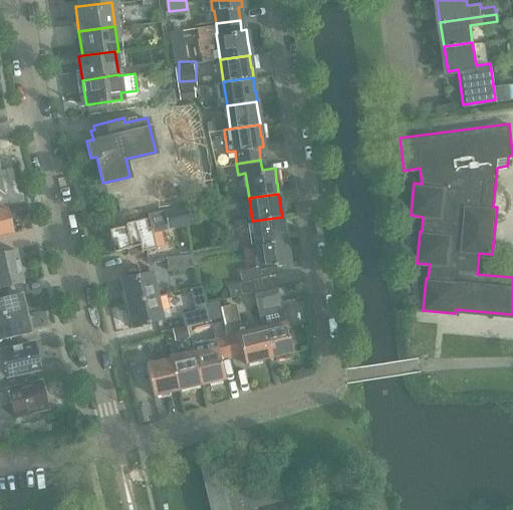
[(0,234),(11,232),(5,207),(0,208),(0,234)]
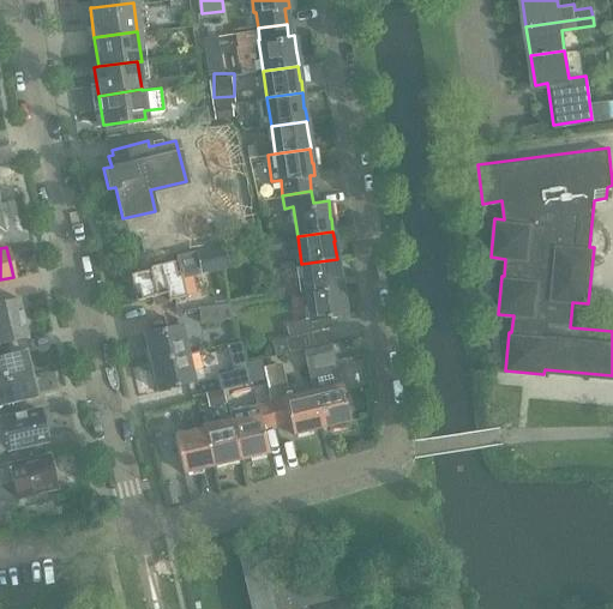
[(155,294),(157,301),(185,294),(176,259),(150,265),(150,266),(149,266),(149,269),(130,273),(136,299),(155,294)]
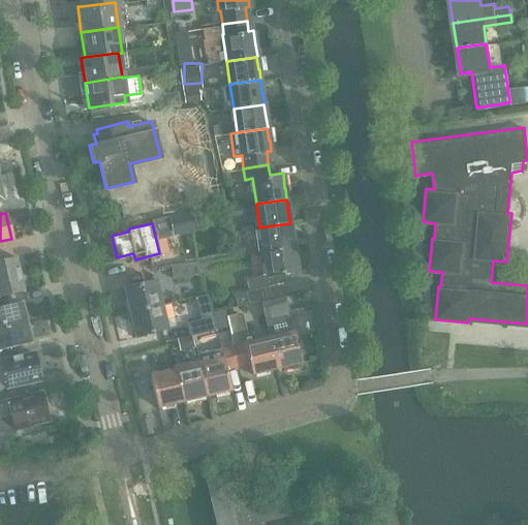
[(290,223),(259,227),(262,251),(293,246),(292,236),(291,236),(290,223)]
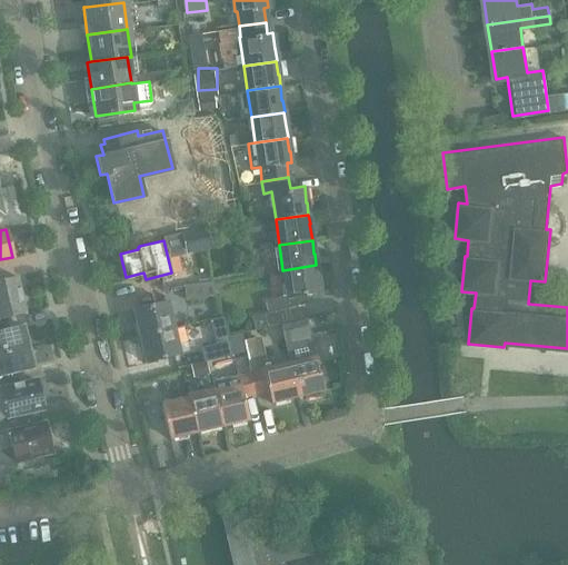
[(316,265),(282,270),(286,293),(266,297),(269,310),(252,314),(255,328),(300,318),(298,305),(307,303),(305,293),(319,290),(317,275),(318,275),(316,265)]
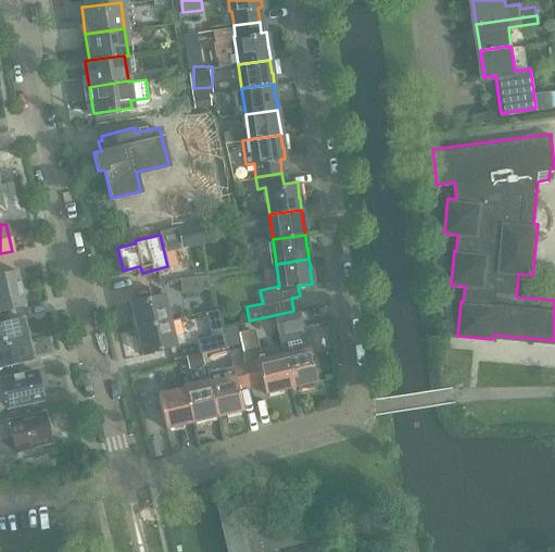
[(0,310),(24,304),(16,268),(0,272),(0,310)]
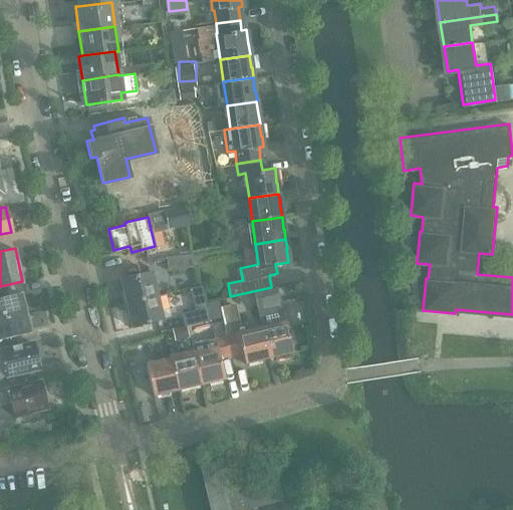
[(166,256),(168,268),(194,265),(192,253),(166,256)]
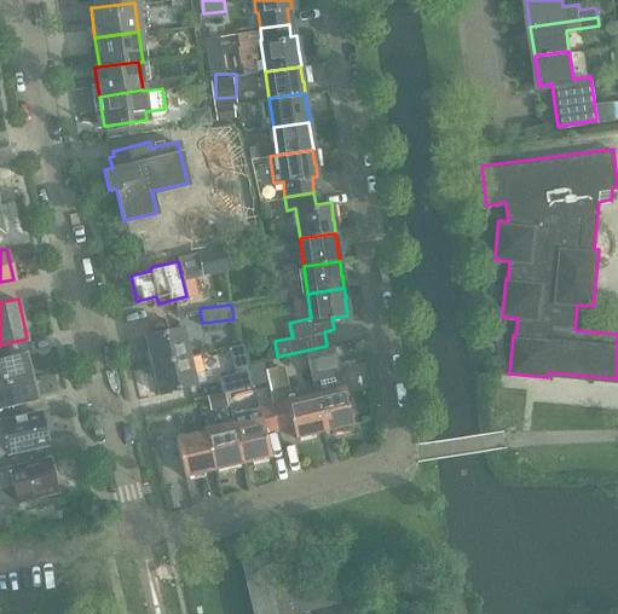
[(145,348),(149,365),(189,355),(182,325),(144,335),(148,348),(145,348)]
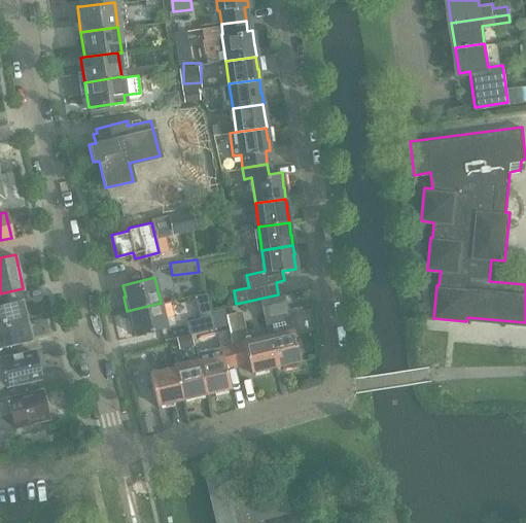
[(259,300),(268,334),(275,364),(283,363),(283,364),(296,362),(295,360),(300,359),(292,327),(278,332),(273,307),(285,305),(286,308),(287,308),(284,293),(259,300)]
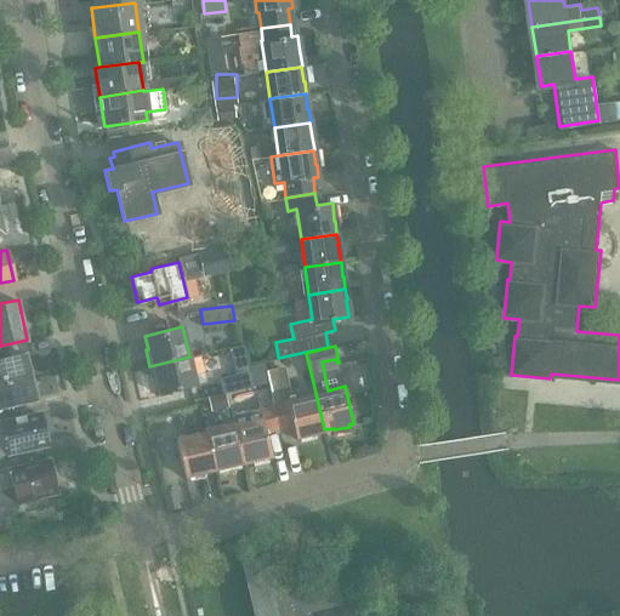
[(0,383),(32,376),(30,371),(29,371),(24,353),(0,359),(0,383)]
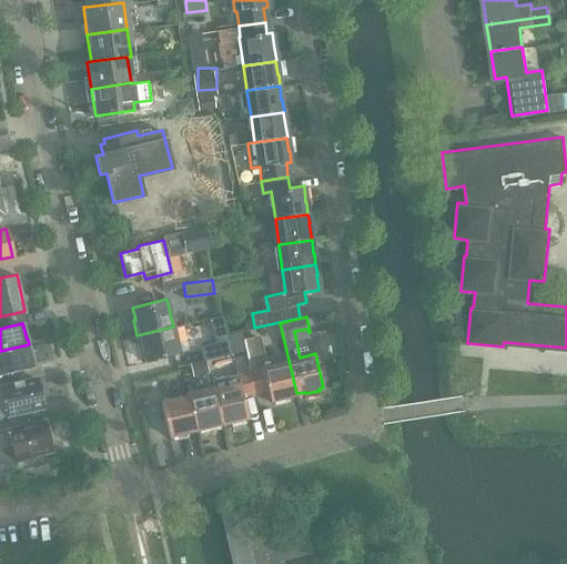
[(173,326),(137,335),(140,348),(142,348),(145,360),(180,352),(173,326)]
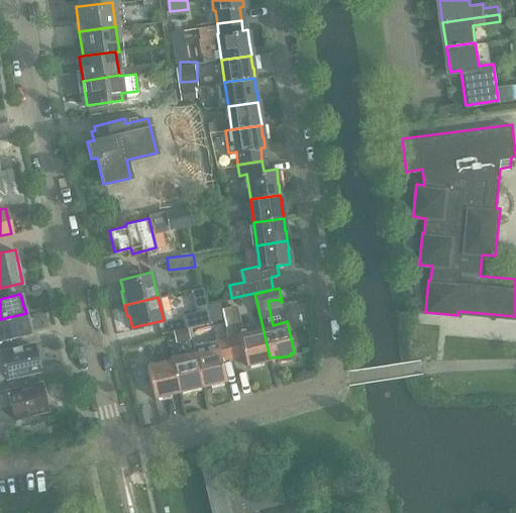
[(270,357),(263,327),(243,331),(237,303),(221,307),(227,331),(225,331),(231,356),(242,353),(245,364),(248,363),(249,365),(262,362),(262,360),(270,357)]
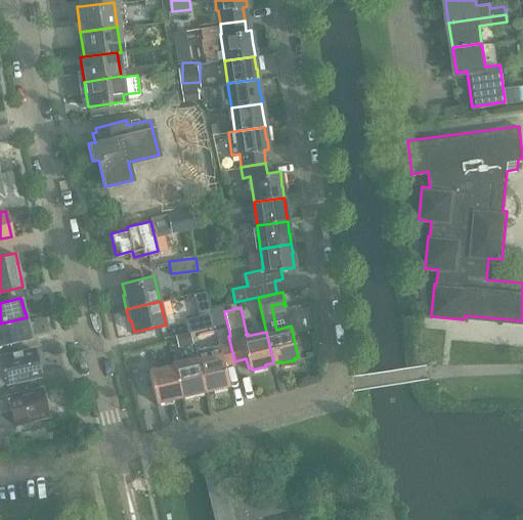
[(185,318),(188,331),(214,325),(211,312),(185,318)]
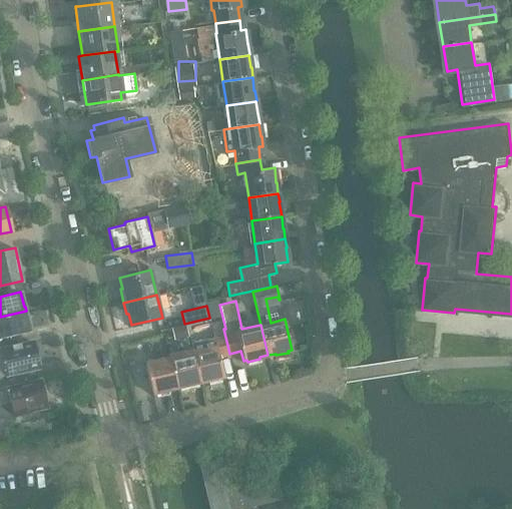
[(27,316),(26,311),(0,317),(0,348),(0,338),(30,331),(26,316),(27,316)]
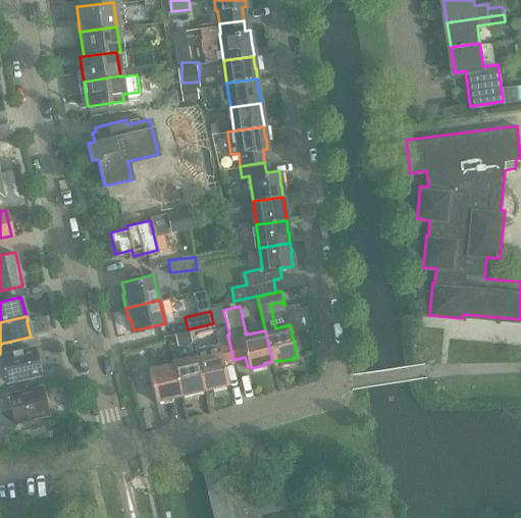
[(196,357),(203,389),(212,386),(212,389),(224,385),(223,383),(227,383),(222,362),(233,360),(227,334),(216,338),(219,352),(196,357)]
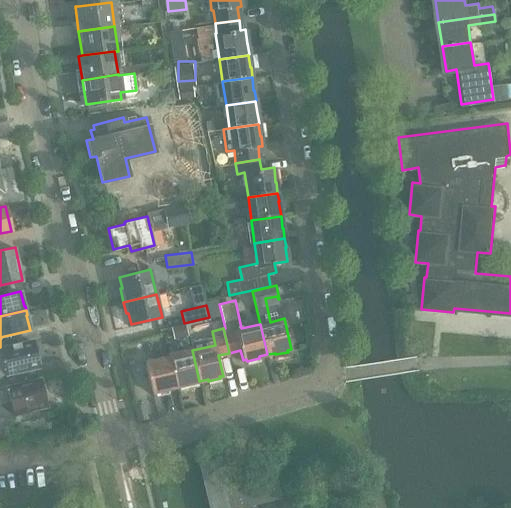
[(0,347),(0,375),(38,366),(38,363),(40,363),(38,351),(35,352),(33,340),(0,347)]
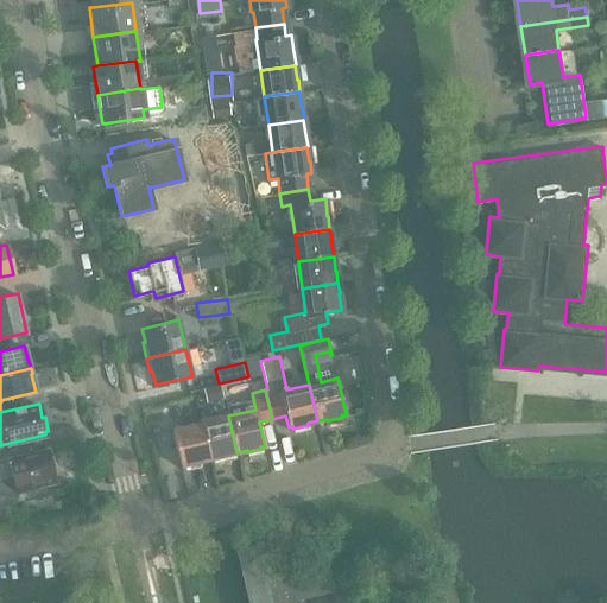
[(201,423),(208,458),(212,458),(213,459),(227,457),(227,455),(236,452),(228,416),(227,413),(200,420),(201,423)]
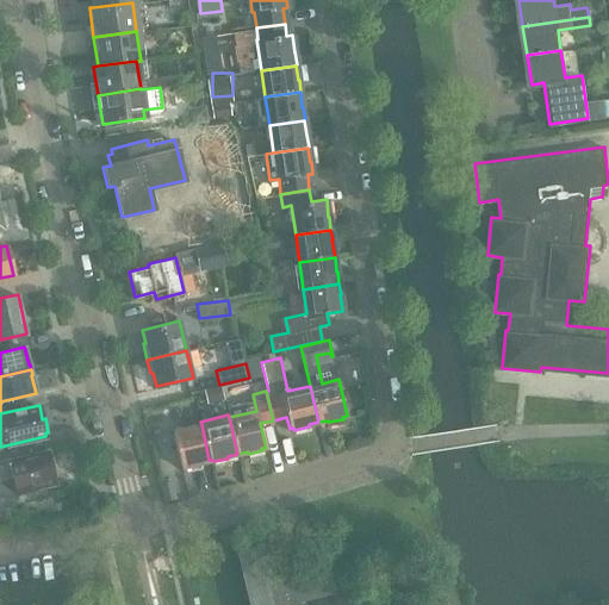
[(209,460),(202,424),(173,431),(181,467),(185,466),(185,467),(199,465),(199,462),(209,460)]
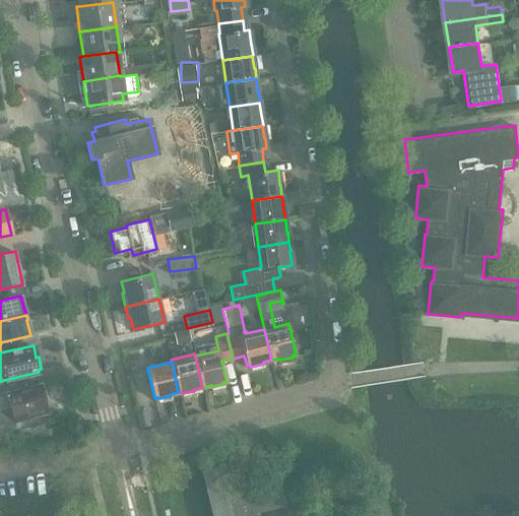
[(16,420),(17,422),(28,418),(27,416),(49,411),(42,385),(24,389),(24,387),(6,391),(0,393),(0,408),(10,406),(13,420),(16,420)]
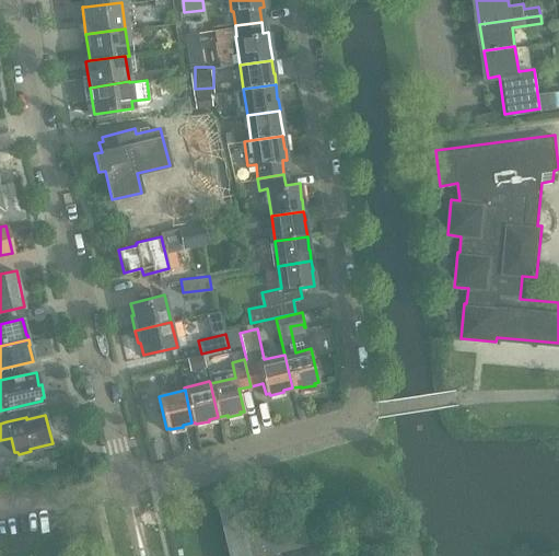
[(246,532),(244,523),(239,501),(218,506),(230,555),(252,555),(305,543),(300,519),(246,532)]
